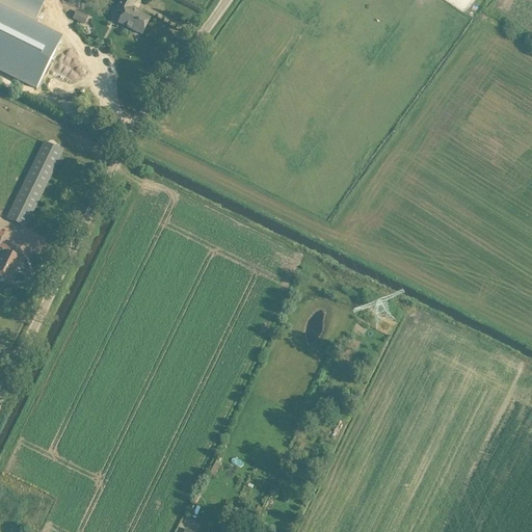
[(0,0),(0,70),(36,88),(55,52),(61,40),(32,25),(45,0),(0,0)]
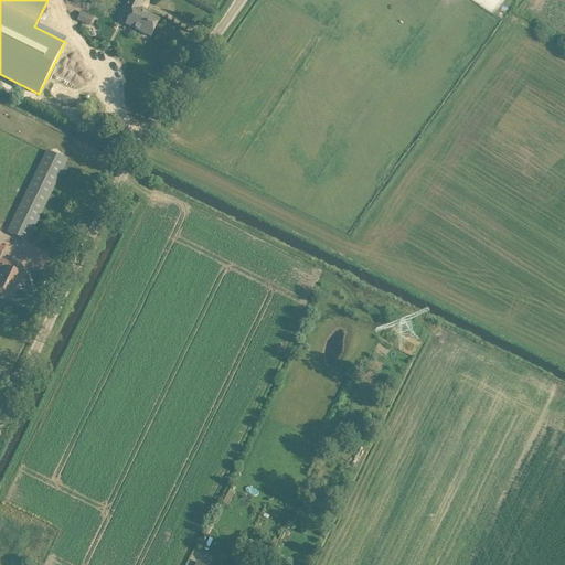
[(126,24),(141,32),(151,36),(159,20),(139,10),(144,0),(128,0),(125,9),(131,13),(126,24)]
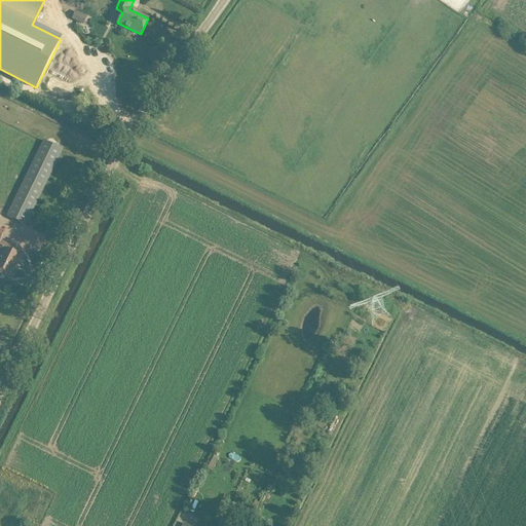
[(87,16),(84,15),(75,11),(72,19),(83,25),(87,16)]
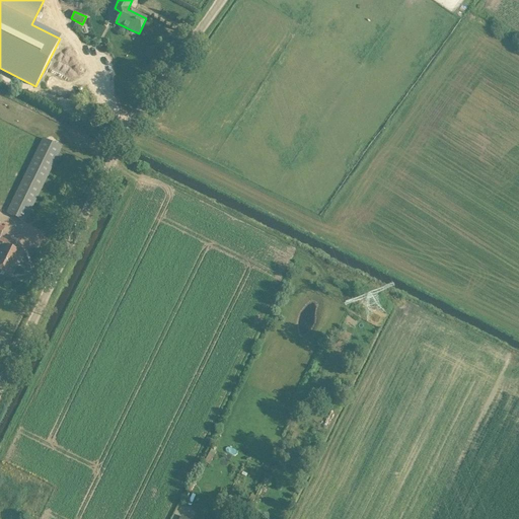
[(54,51),(35,86),(64,100),(81,65),(54,51)]
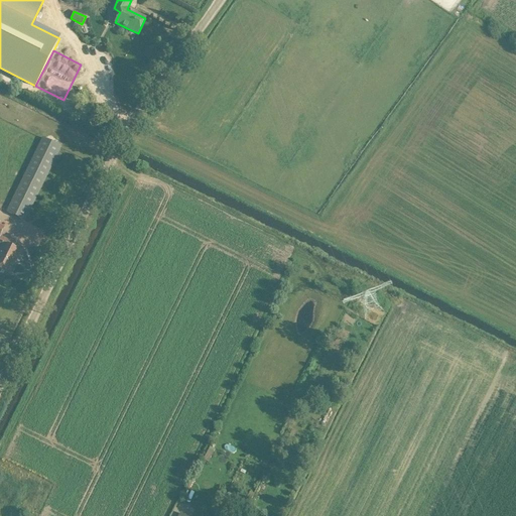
[(6,212),(16,216),(25,221),(60,147),(42,138),(6,212)]
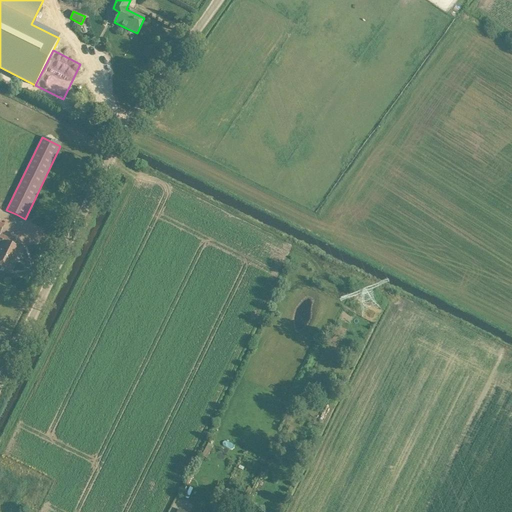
[(12,241),(3,237),(1,236),(0,238),(0,244),(1,245),(0,247),(0,266),(8,271),(15,256),(17,257),(20,250),(10,245),(12,241)]
